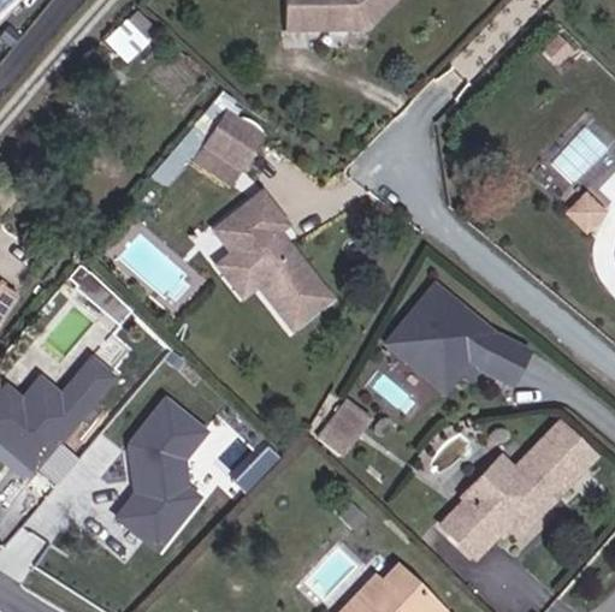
[(411,1),(408,0),(295,0),(296,40),(372,39),(411,1)]
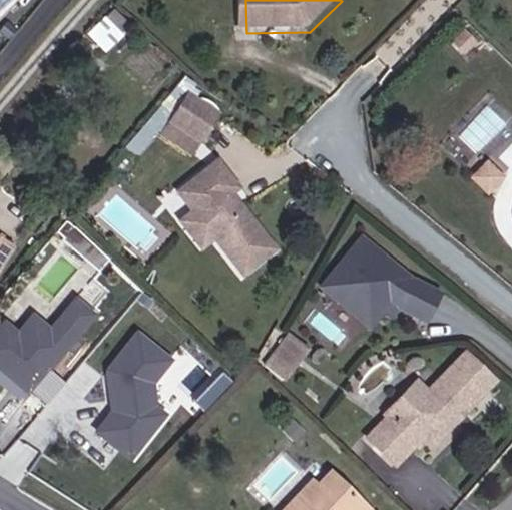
[(107,17),(88,34),(105,53),(123,36),(107,17)]
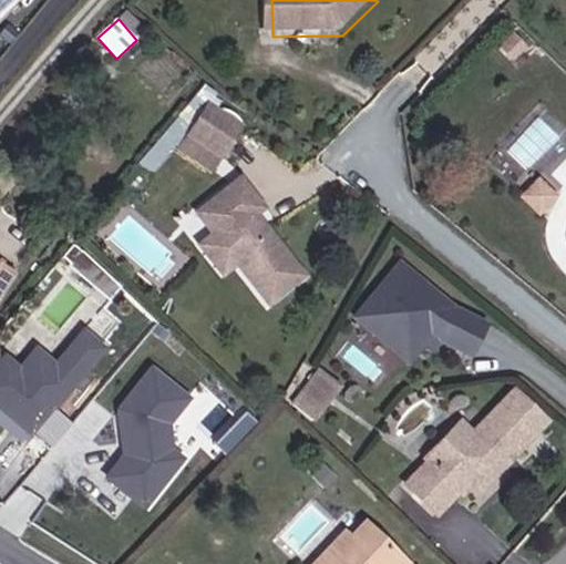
[(232,131),(250,104),(219,81),(199,109),(232,131)]
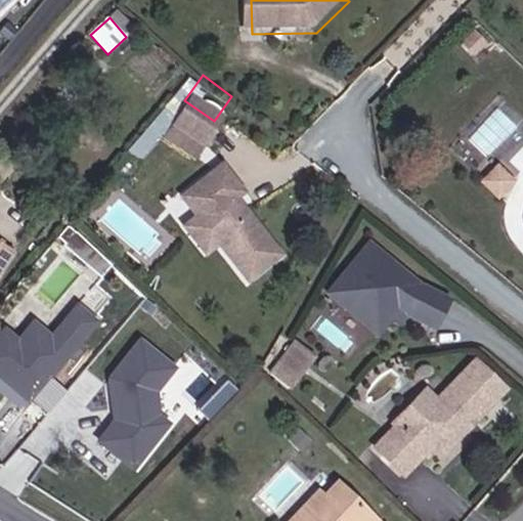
[(234,185),(226,177),(233,170),(224,159),(187,193),(203,212),(222,235),(250,269),(282,243),(234,185)]
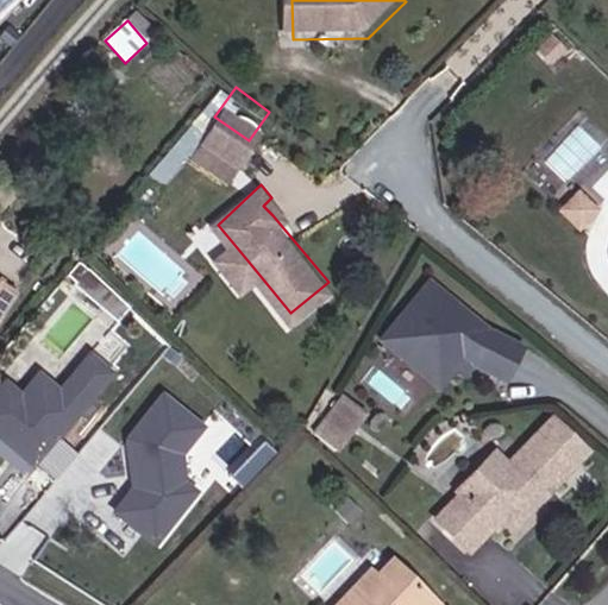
[(559,212),(580,232),(600,212),(580,191),(559,212)]
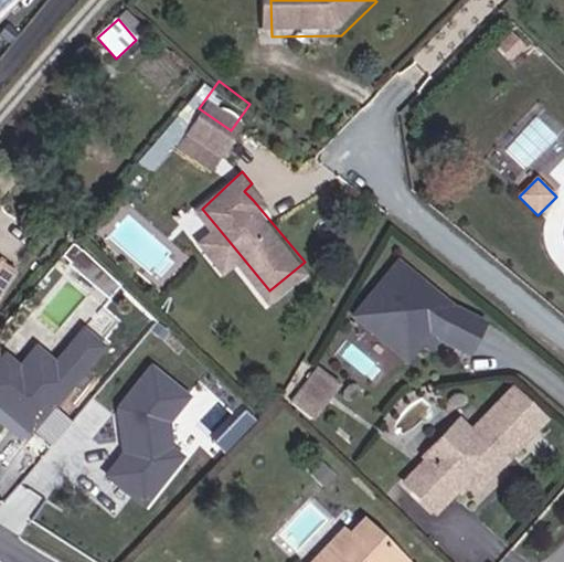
[(261,194),(252,183),(244,191),(253,200),(261,194)]
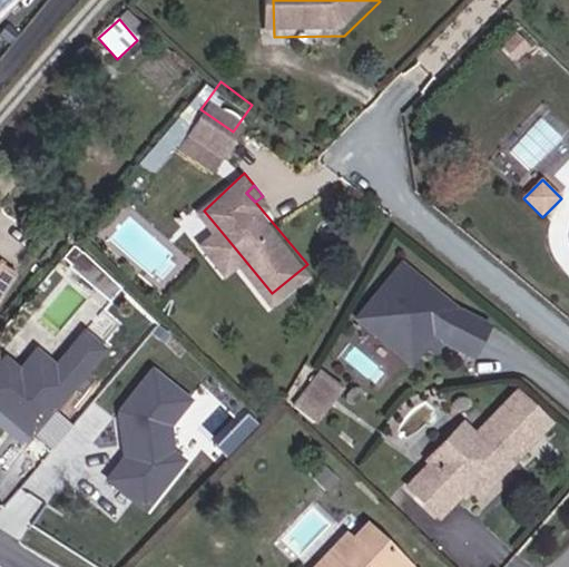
[(207,242),(229,267),(242,256),(221,231),(207,242)]
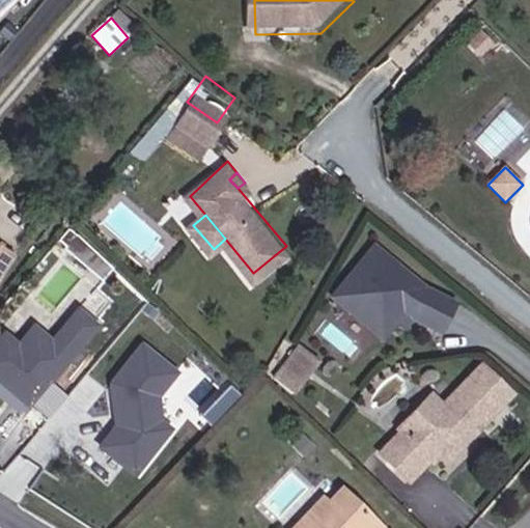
[(0,280),(25,250),(2,230),(0,232),(0,280)]
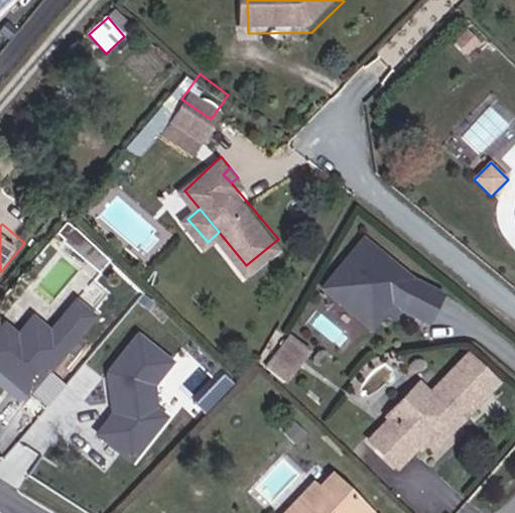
[(318,291),(377,335),(399,306),(426,327),(446,300),(361,236),(318,291)]
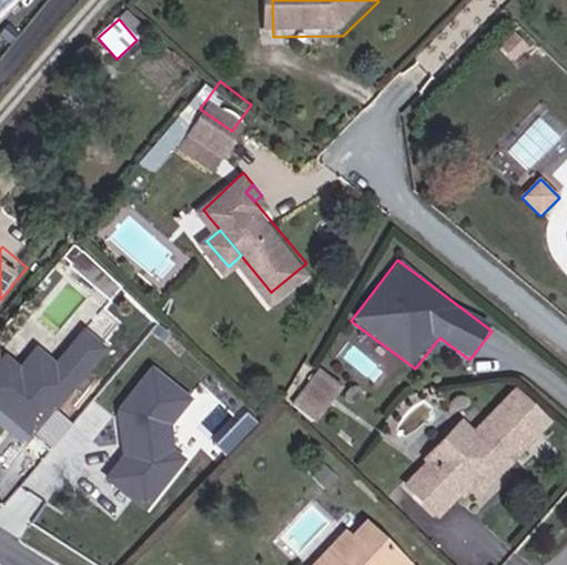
[(4,352),(0,357),(0,413),(37,441),(109,347),(82,328),(57,361),(38,345),(21,365),(4,352)]
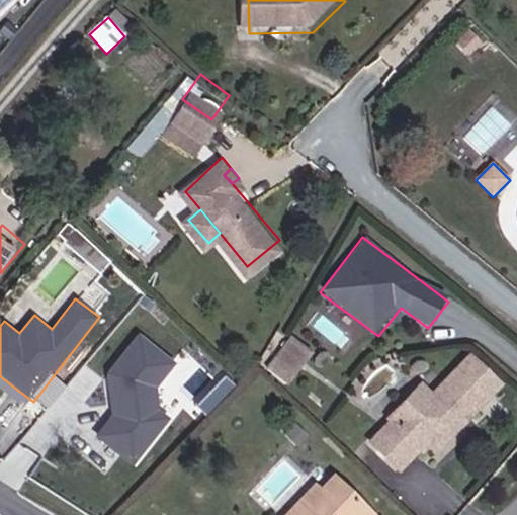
[(293,364),(309,343),(291,330),(275,350),(293,364)]
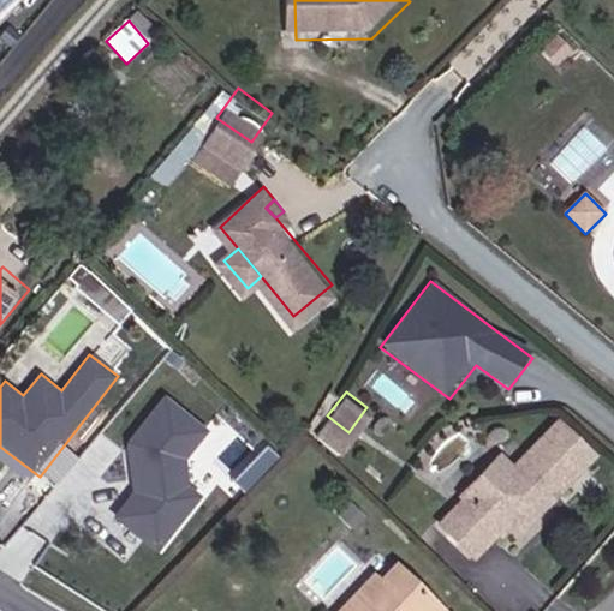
[(141,480),(113,520),(162,555),(216,479),(189,459),(210,429),(162,395),(114,462),(141,480)]
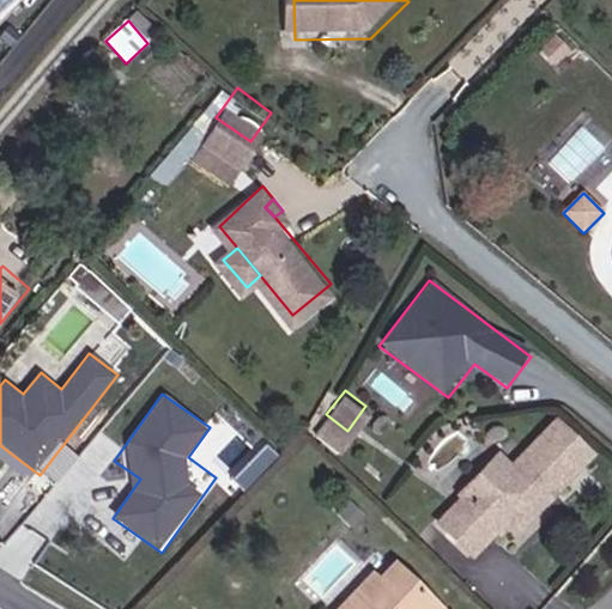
[(523,531),(597,461),(563,427),(516,473),(503,473),(497,466),(465,497),(468,500),(443,525),(476,558),(500,534),(503,536),(516,523),(523,531)]
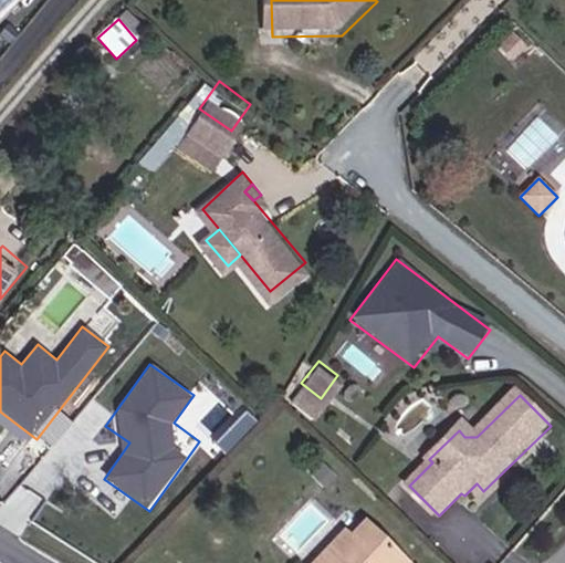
[(237,421),(215,441),(222,450),(246,431),(237,421)]
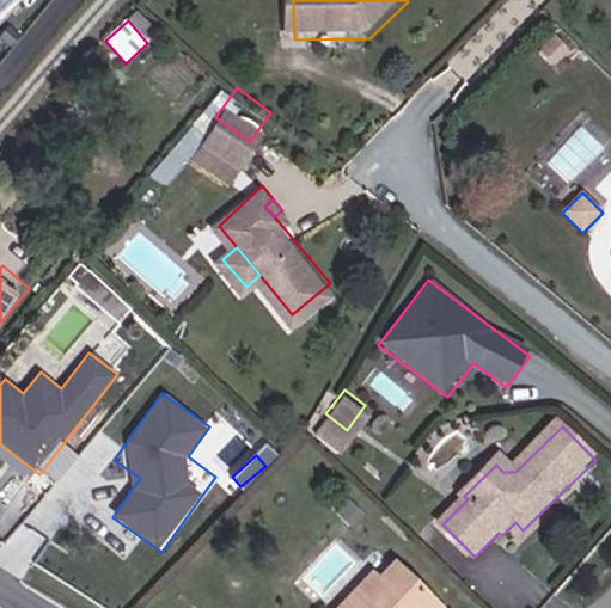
[(341,600),(346,605),(343,607),(432,607),(434,605),(384,554),(366,573),(341,600)]
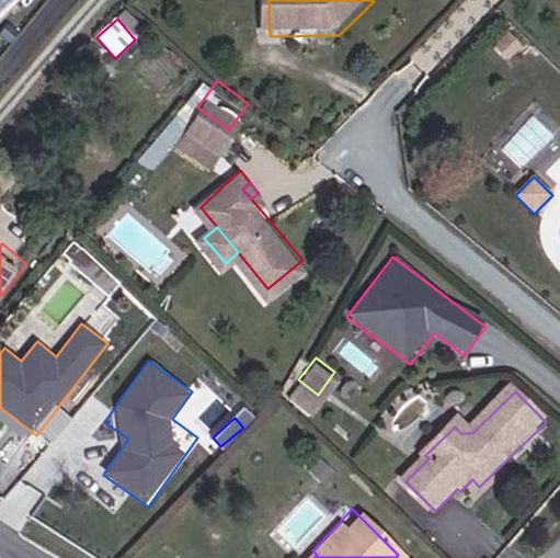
[(315,557),(317,555),(312,550),(335,526),(329,520),(297,557),(315,557)]
